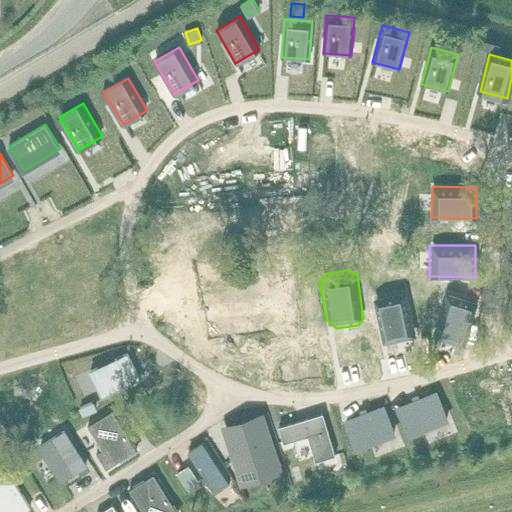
[(405,290),(371,298),(381,343),(415,336),(405,290)]
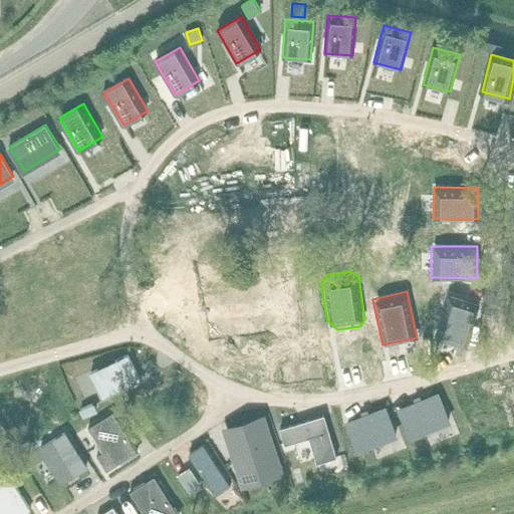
[(477,303),(447,295),(435,336),(465,345),(477,303)]
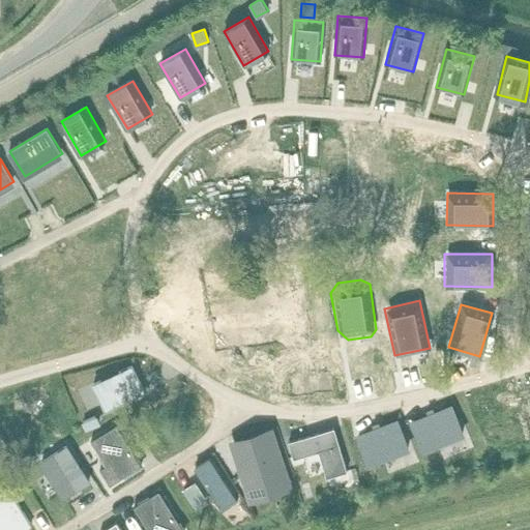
[(106,410),(144,392),(133,366),(93,384),(106,410)]
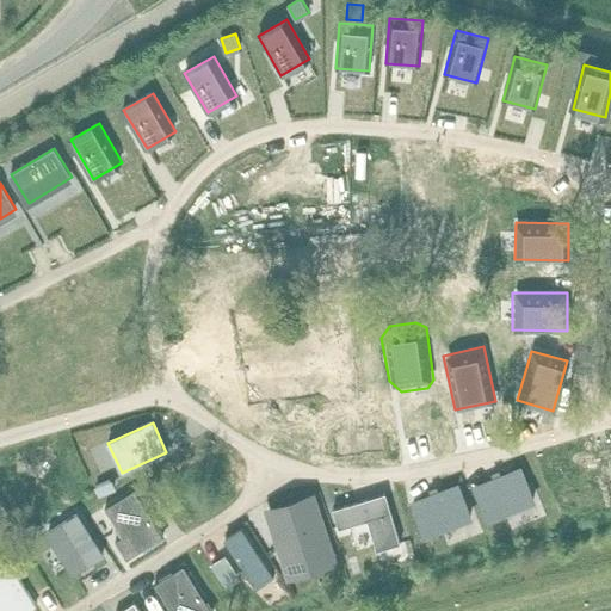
[(495,480),(476,487),(488,518),(532,500),(520,469),(501,477),(499,470),(492,473),(495,480)]
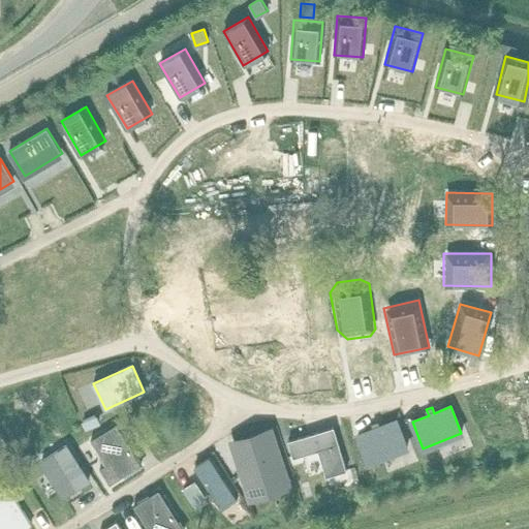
[(98,424),(95,415),(84,421),(87,429),(98,424)]
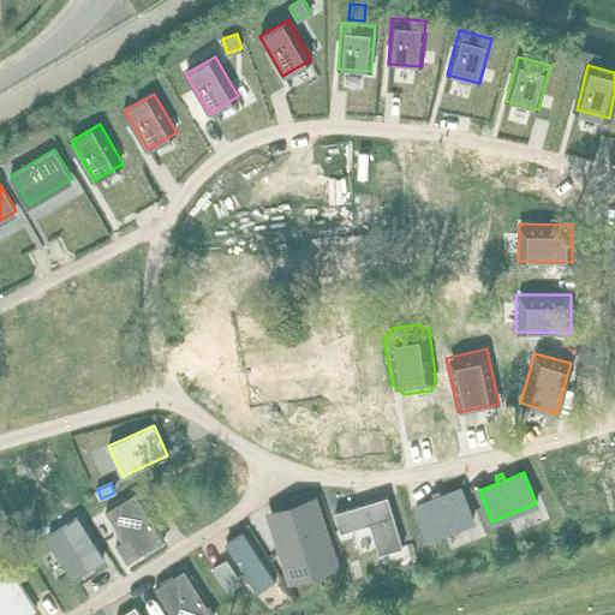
[(416,507),(428,538),(472,521),(460,490),(441,497),(439,490),(431,493),(434,500),(416,507)]
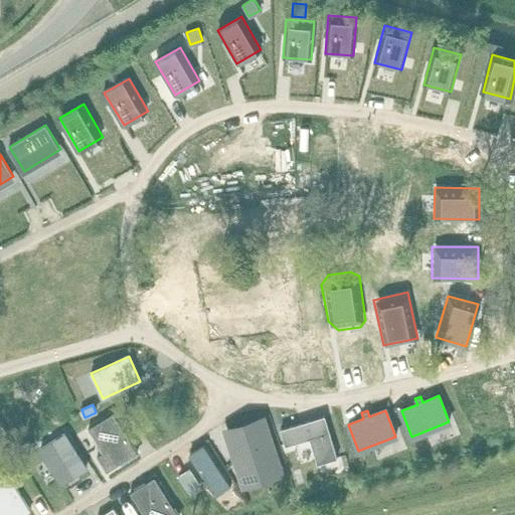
[(98,456),(108,471),(138,453),(129,437),(113,412),(89,427),(104,453),(98,456)]
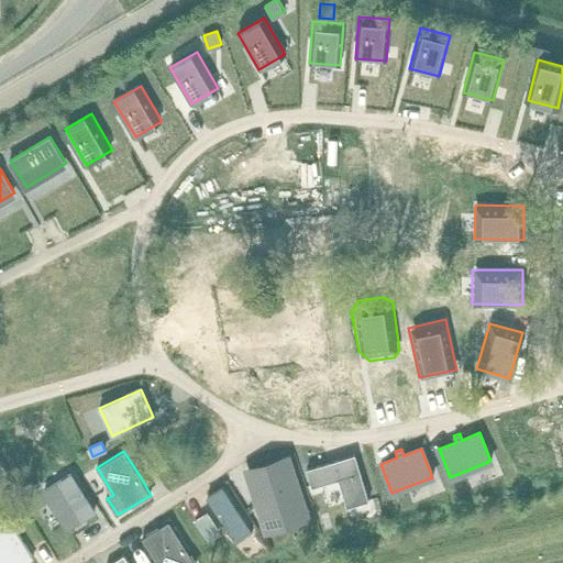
[(334,461),(307,468),(312,485),(340,477),(349,507),(370,500),(355,454),(334,461)]
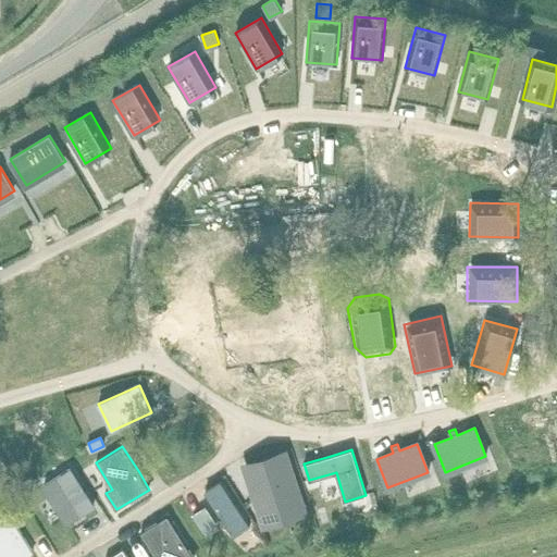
[(0,479),(11,470),(0,456),(0,479)]
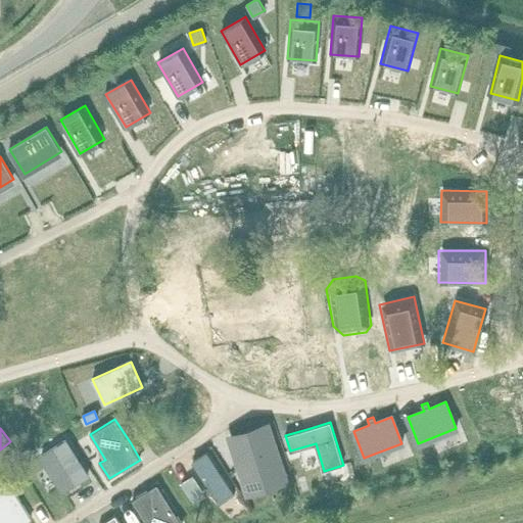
[(263,432),(231,442),(246,487),(278,477),(263,432)]
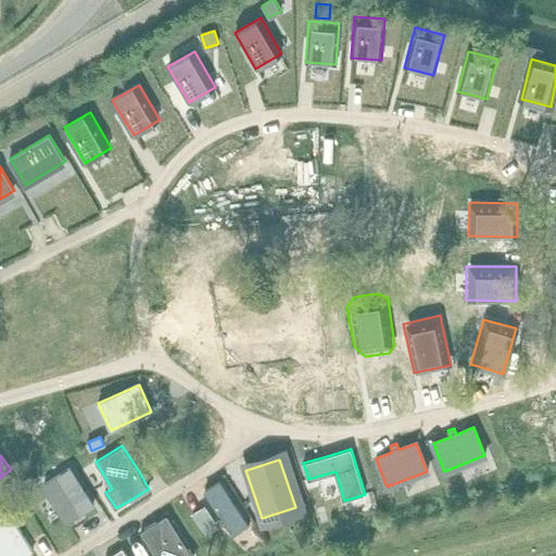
[(68,468),(43,484),(68,522),(93,506),(68,468)]
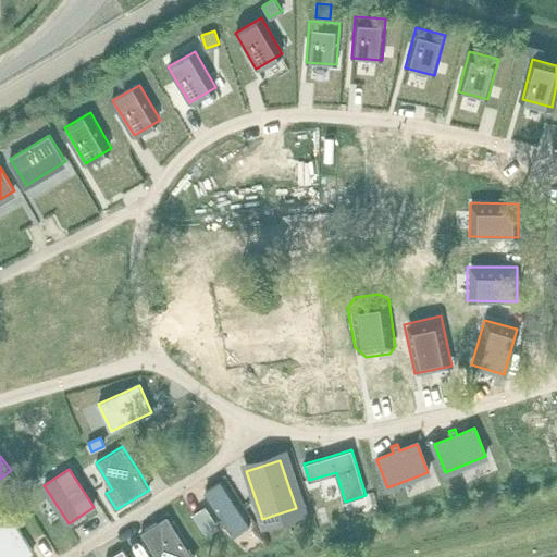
[(32,480),(17,485),(22,494),(35,487),(32,480)]
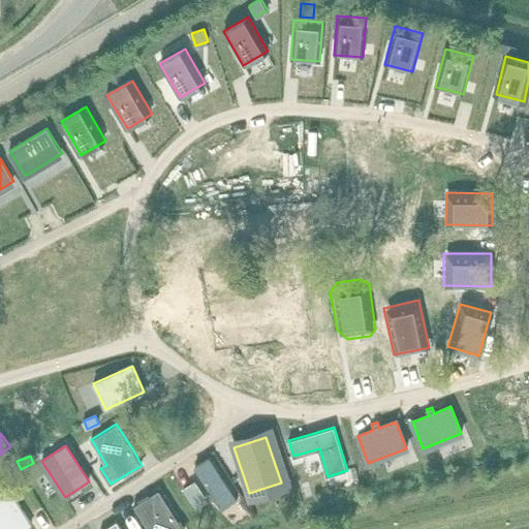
[(222,508),(237,499),(210,457),(195,467),(222,508)]
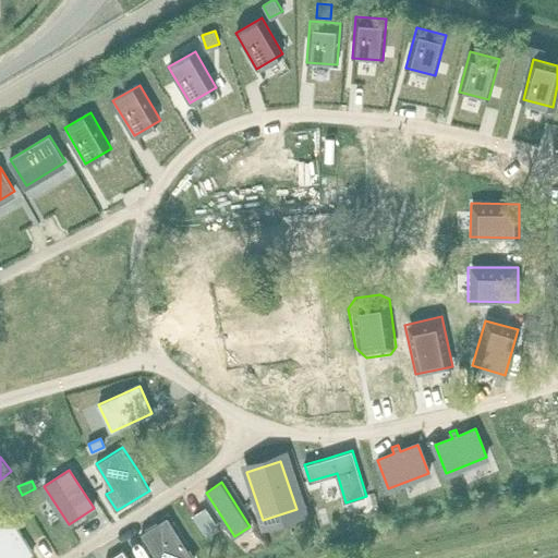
[(327,513),(319,516),(322,525),(329,523),(327,513)]
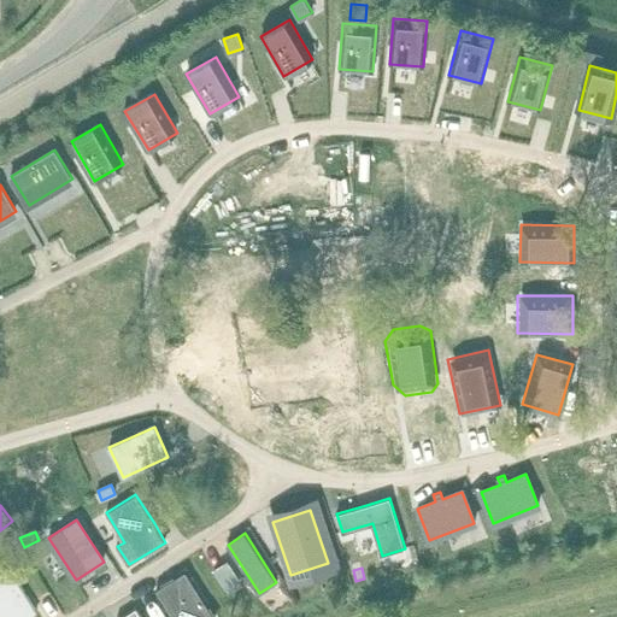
[(11,569),(0,575),(0,615),(1,616),(29,616),(37,611),(11,569)]
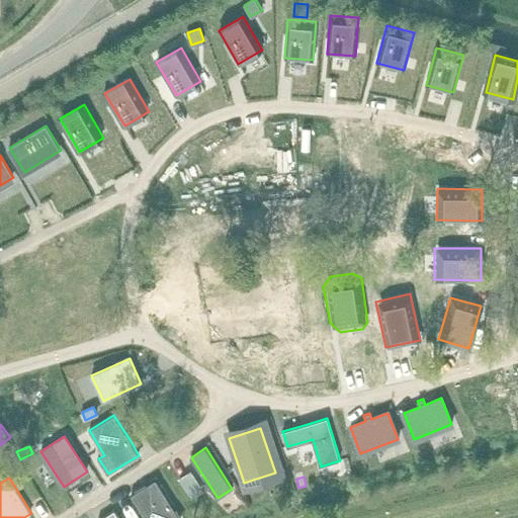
[(180,517),(171,504),(156,480),(132,495),(146,517),(180,517)]
